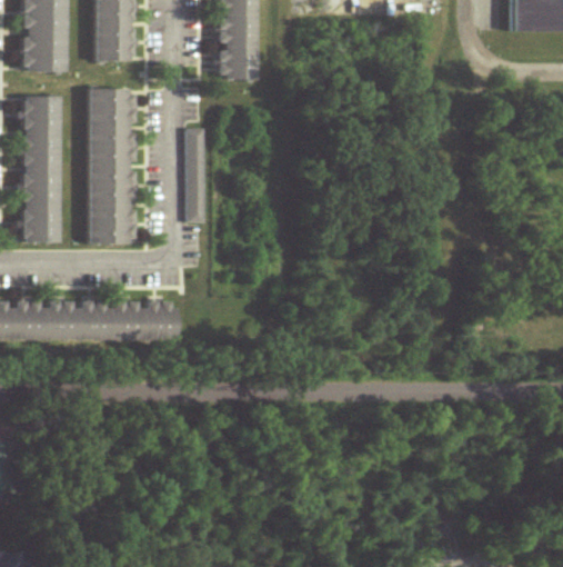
[(23,0),(23,71),(68,71),(68,0),(23,0)]
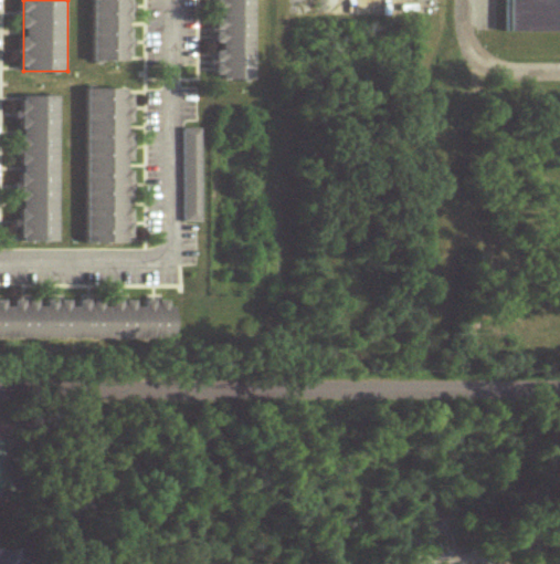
[(96,0),(96,61),(134,61),(133,0),(96,0)]
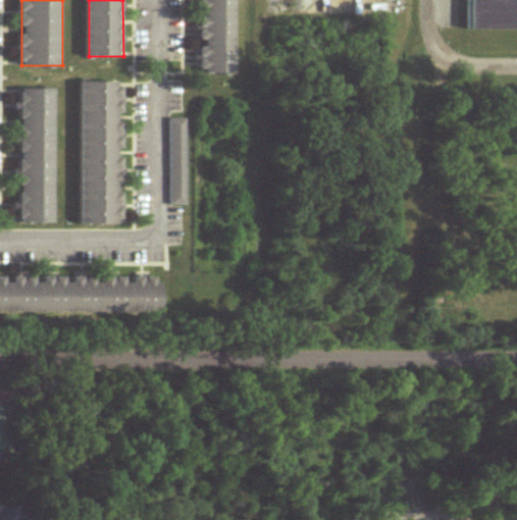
[(474,0),(475,29),(516,29),(516,0),(474,0)]
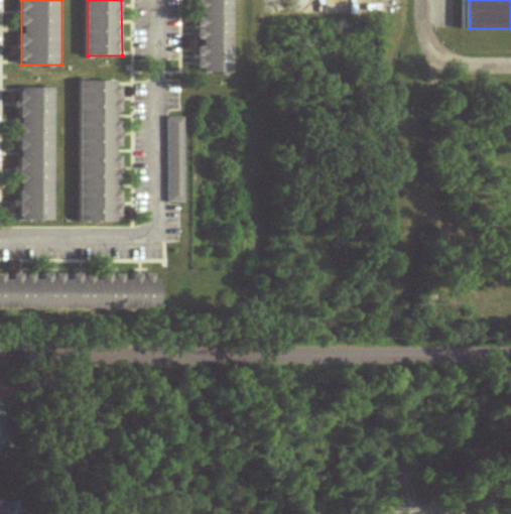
[(83,80),(83,222),(122,222),(123,80),(83,80)]
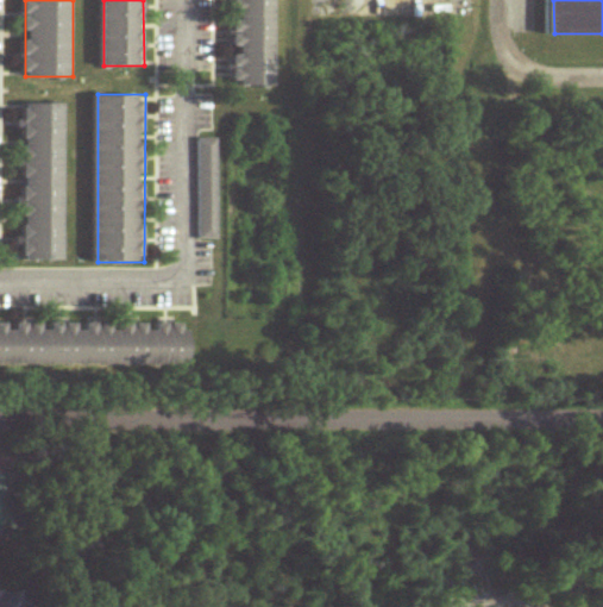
[(66,261),(67,102),(26,102),(25,261),(66,261)]
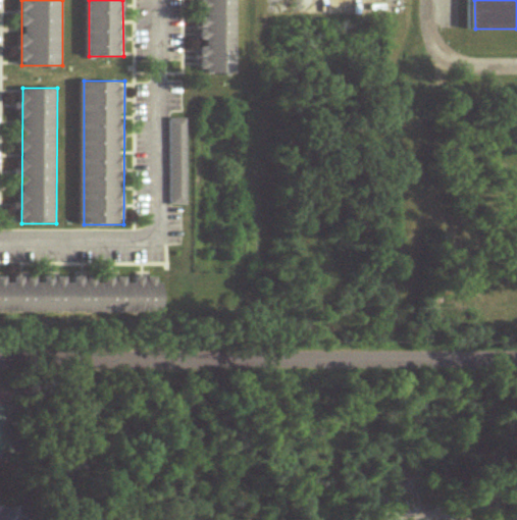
[(171,204),(189,204),(189,117),(171,117),(171,204)]
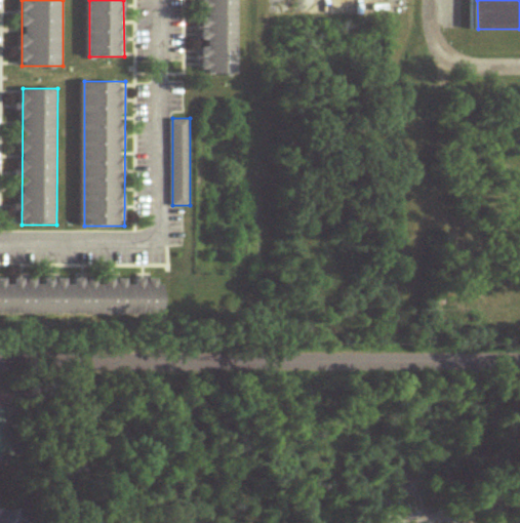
[(0,313),(163,314),(163,277),(100,277),(100,278),(69,278),(69,276),(43,276),(43,277),(0,276),(0,313)]
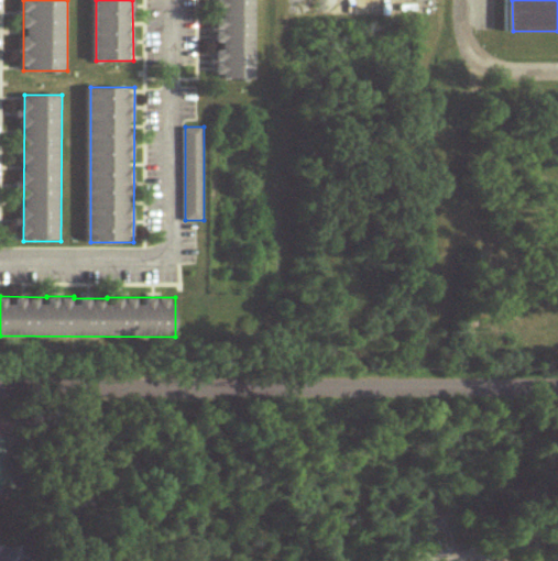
[(0,560),(31,560),(33,559),(0,542),(0,560)]
